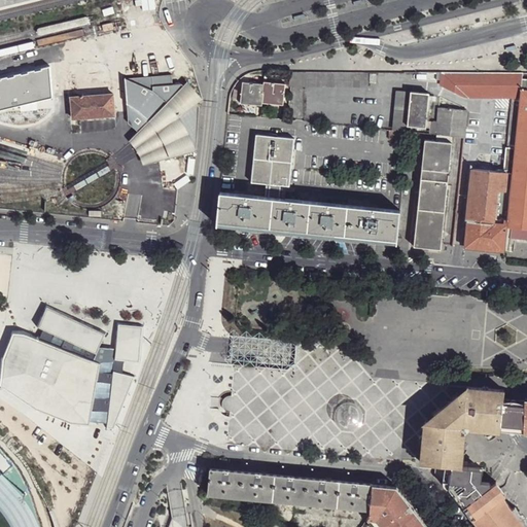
[(139,112),(149,121),(168,103),(181,119),(189,134),(198,152),(200,106),(204,103),(187,82),(184,85),(172,85),(172,75),(168,75),(168,67),(137,70),(137,77),(126,80),(128,106),(139,112)]
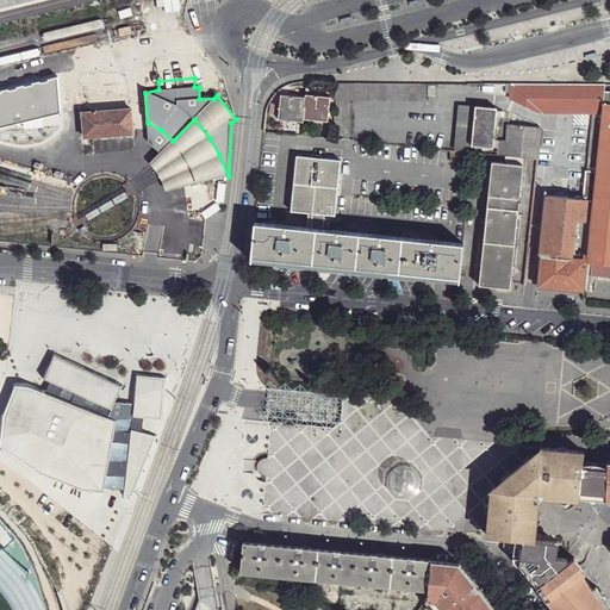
[(337,82),(336,100),(352,100),(353,82),(337,82)]
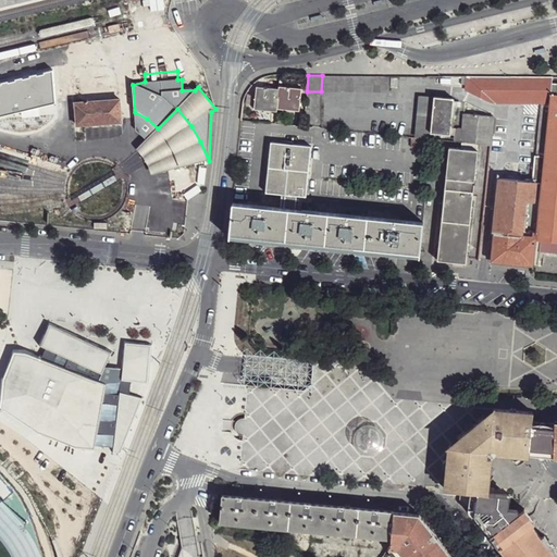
[(322,75),(321,91),(388,91),(390,85),(390,75),(322,75)]
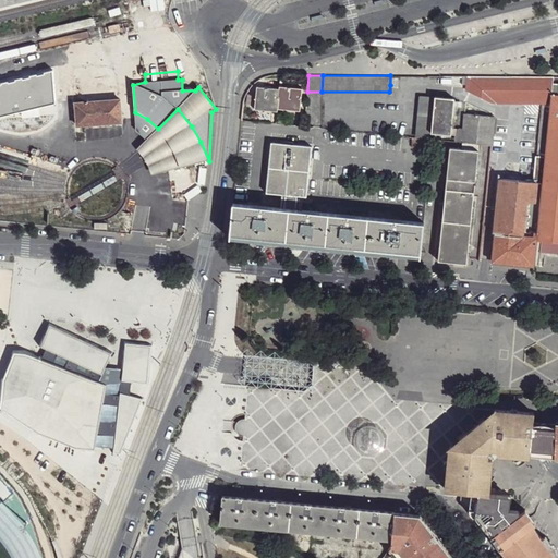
[(466,88),(466,89),(493,102),(544,102),(538,156),(536,156),(533,182),(543,182),(552,94),(553,77),(468,76),(466,88)]
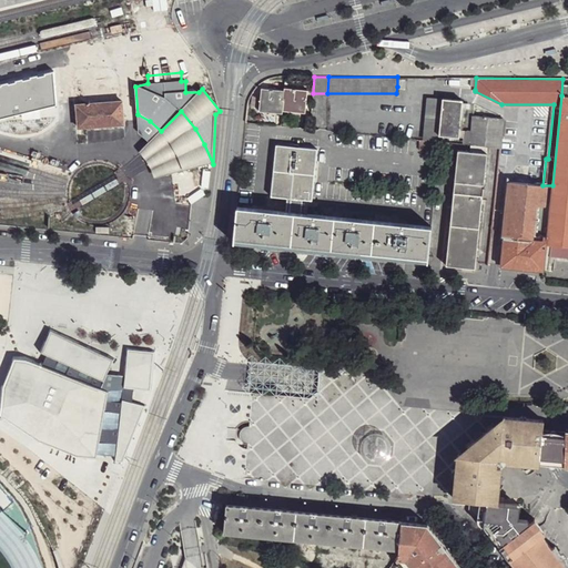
[(283,91),(282,111),(304,113),(306,90),(283,88),(283,91)]
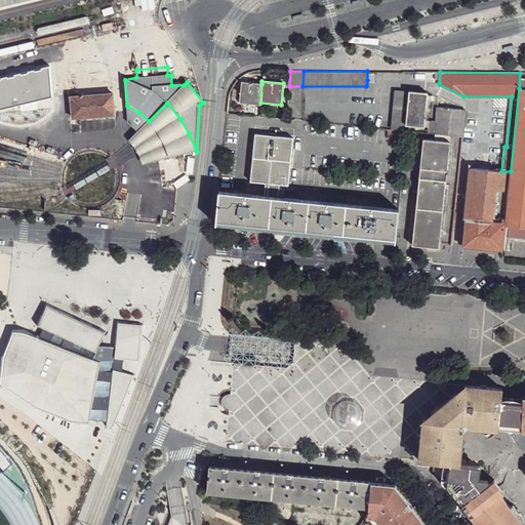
[(240,82),(238,103),(260,106),(260,103),(261,84),(240,82)]
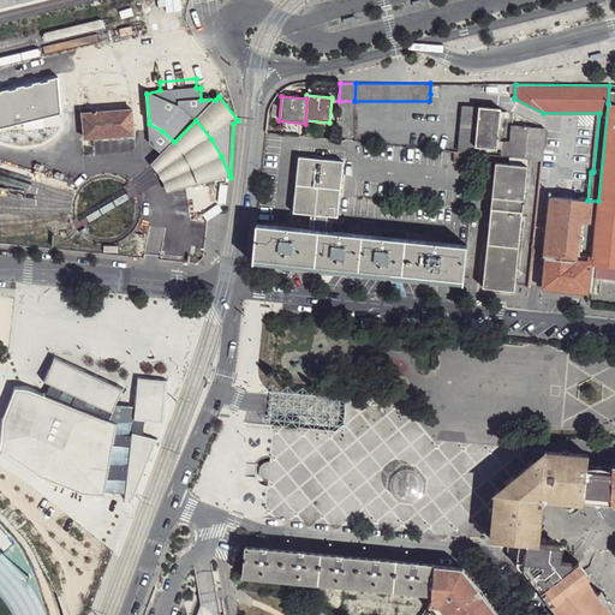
[(598,201),(591,266),(597,266),(614,267),(614,103),(608,103),(598,201)]
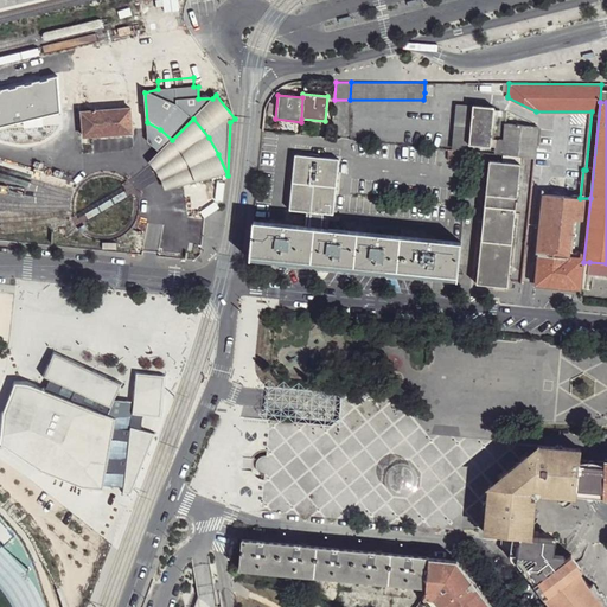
[(455,144),(470,145),(473,106),(459,104),(455,144)]
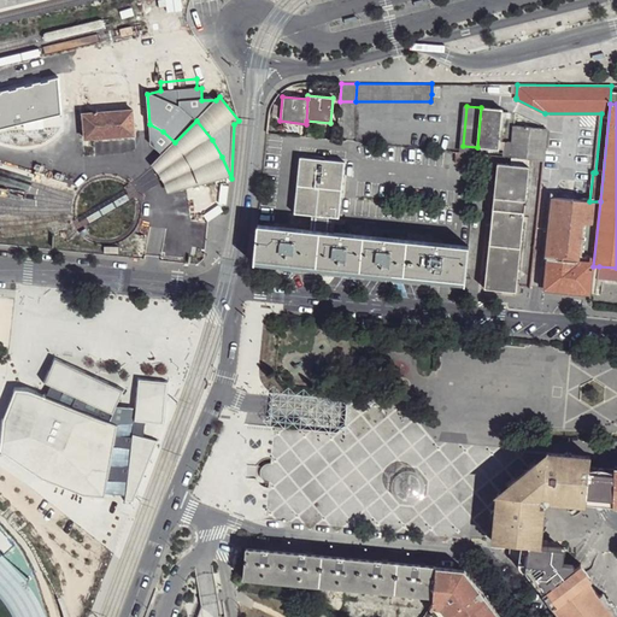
[(481,107),(477,147),(504,150),(504,142),(500,141),(503,118),(506,118),(506,112),(503,112),(503,110),(481,107)]
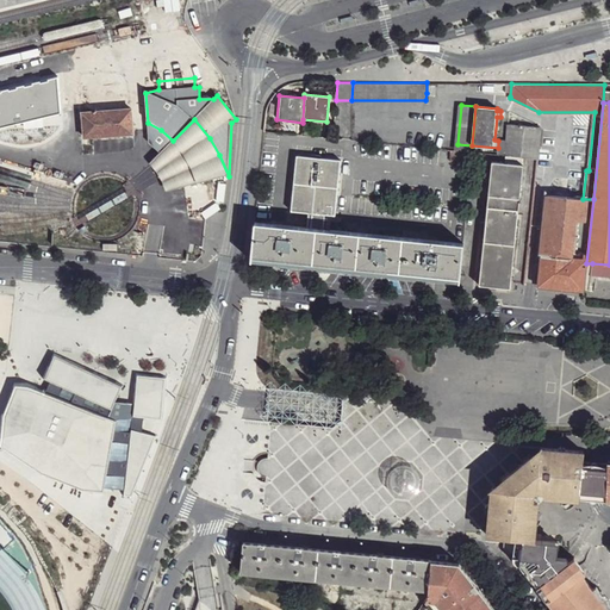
[(134,111),(82,113),(83,139),(83,142),(136,138),(134,111)]
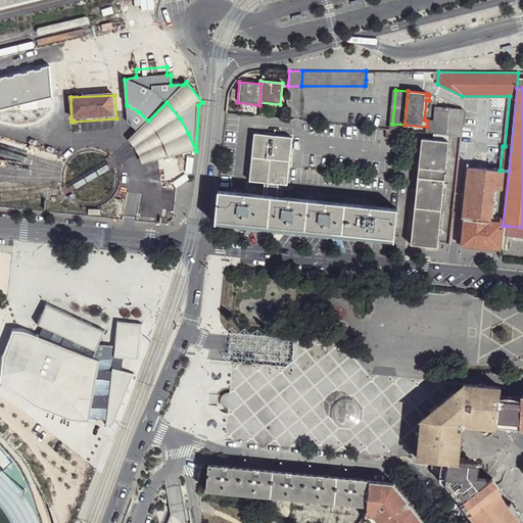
[(72,120),(70,97),(52,98),(52,121),(72,120)]
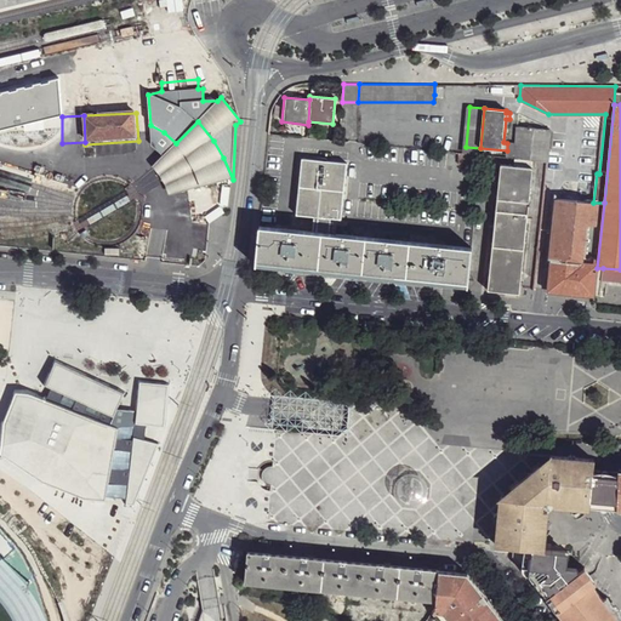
[(176,143),(153,166),(157,170),(161,178),(163,181),(166,186),(169,197),(233,180),(223,158),(214,141),(198,121),(176,143)]
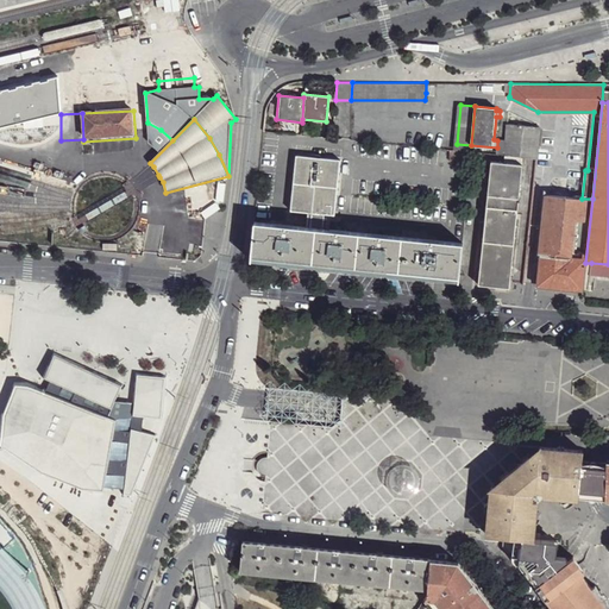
[(508,124),(504,156),(522,157),(538,158),(540,126),(508,124)]
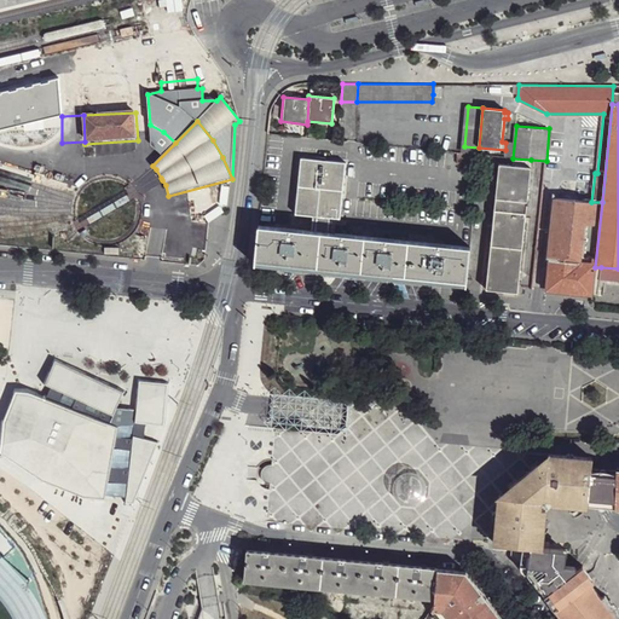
[(301,158),(296,214),(314,215),(313,231),(329,232),(331,218),(340,219),(346,162),(301,158)]
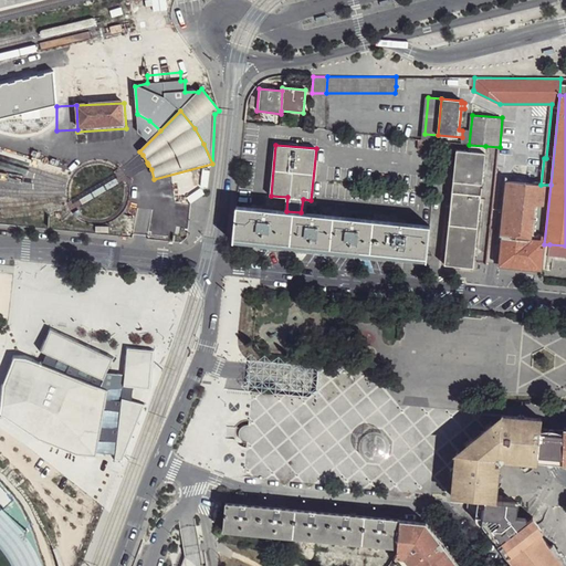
[(457,150),(444,264),(474,268),(485,146),(469,145),(469,152),(457,150)]
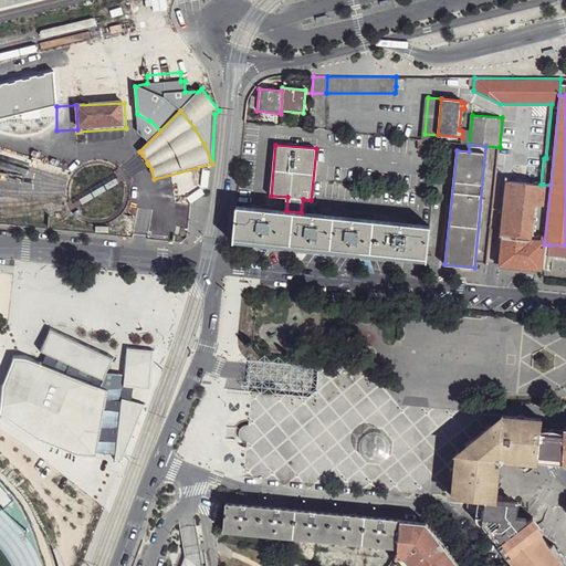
[(509,180),(500,265),(540,270),(542,270),(544,244),(551,185),(541,185),(509,180)]
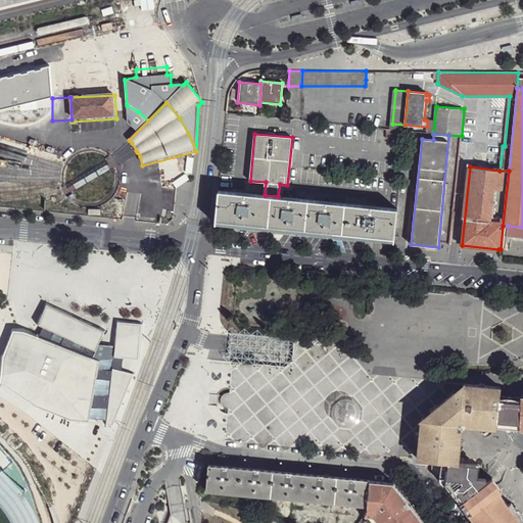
[(219,190),(216,220),(394,239),(397,209),(278,196),(265,195),(219,190)]
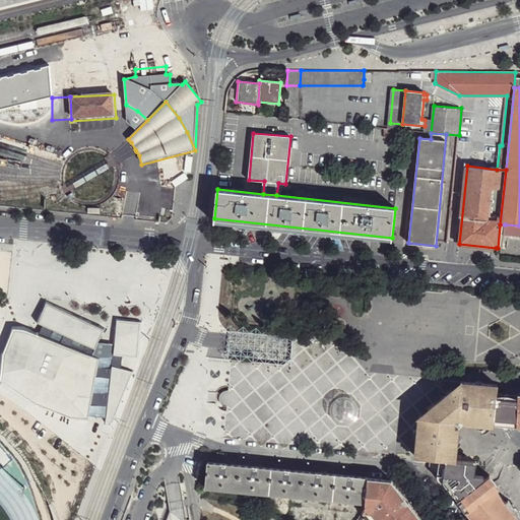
[(106,328),(46,302),(37,323),(44,326),(40,333),(23,327),(12,326),(4,335),(0,372),(0,380),(37,405),(72,419),(89,421),(89,415),(106,417),(106,423),(113,424),(134,371),(122,367),(123,358),(138,360),(143,322),(116,319),(114,343),(100,342),(106,328)]
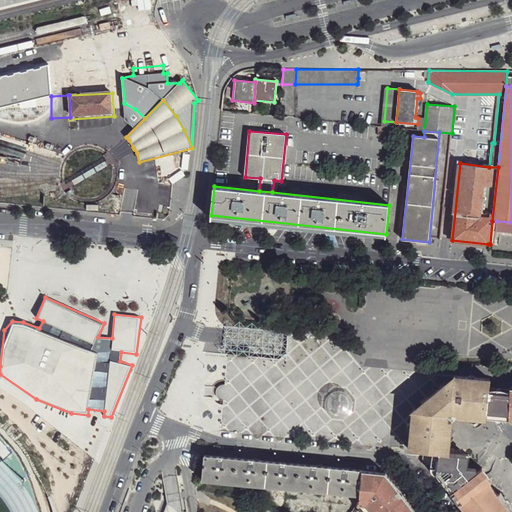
[(447,454),(452,415),(474,418),(500,418),(508,419),(509,388),(502,388),(489,388),(490,379),(454,375),(452,386),(444,385),(422,401),(421,411),(412,410),(408,449),(423,451),(429,452),(447,454)]
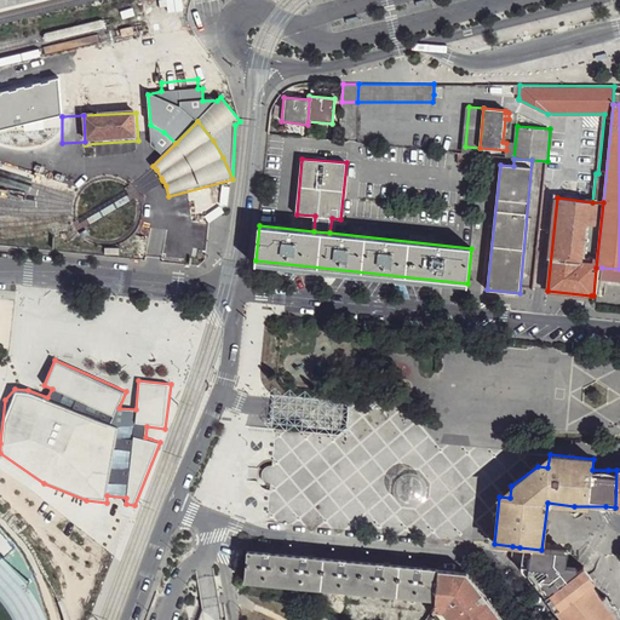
[(550,593),(520,555),(520,547),(512,546),(512,557),(543,598),(550,593)]
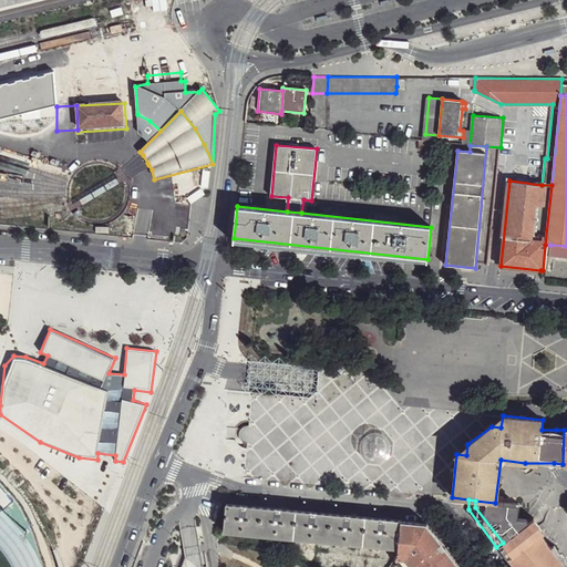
[(475,507),(503,543),(523,528),(517,522),(519,504),(495,503),(475,501),(475,507)]
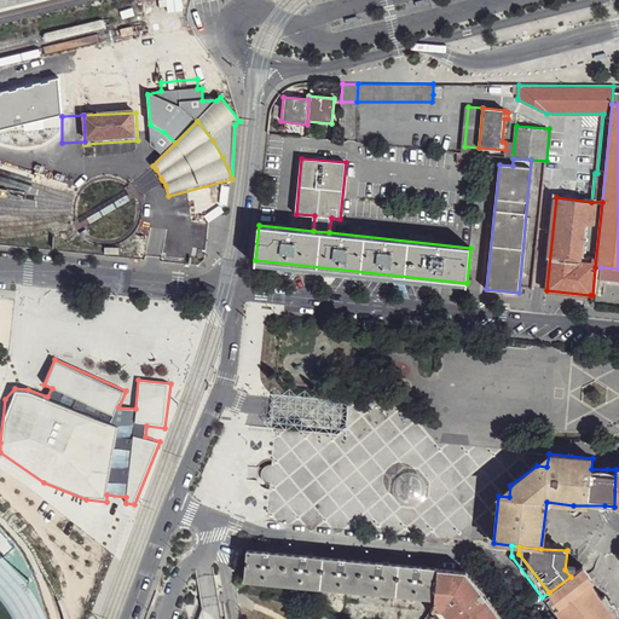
[(248,551),(244,580),(435,599),(438,568),(248,551)]
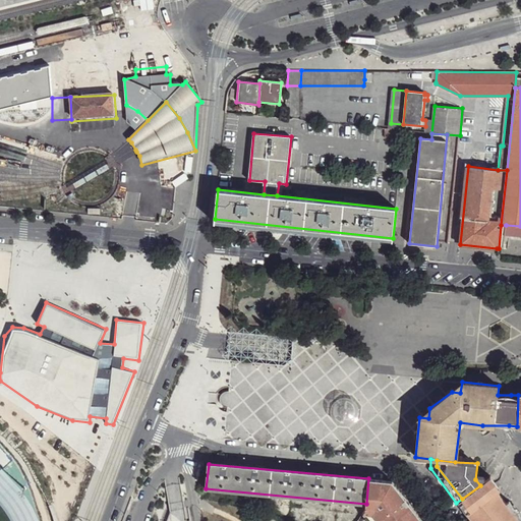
[(490,477),(487,479),(497,491),(500,489),(490,477)]
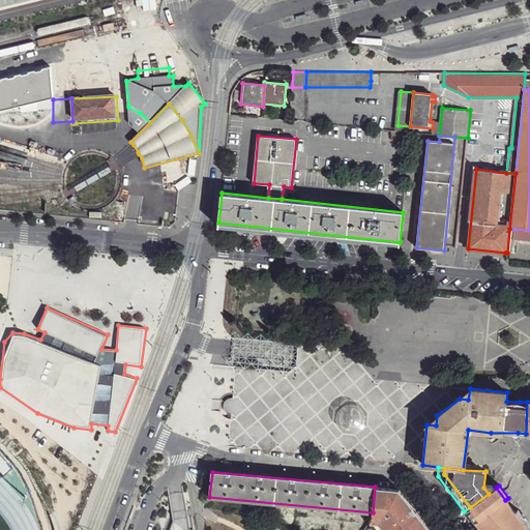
[(370,522),(376,529),(430,529),(419,516),(419,514),(417,510),(415,511),(413,507),(414,506),(410,502),(409,502),(399,489),(375,487),(373,512),(373,518),(370,522)]
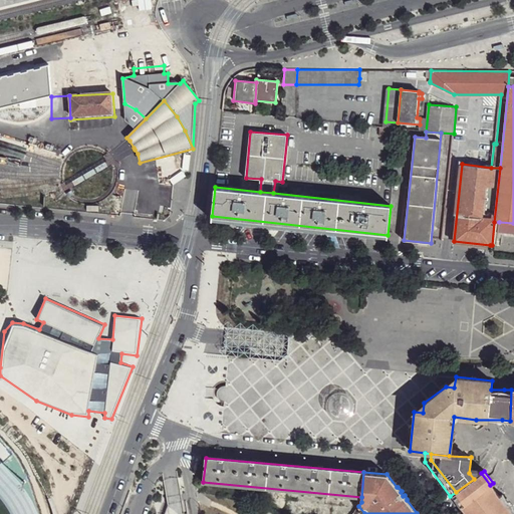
[(456,492),(465,504),(490,485),(481,473),(456,492)]
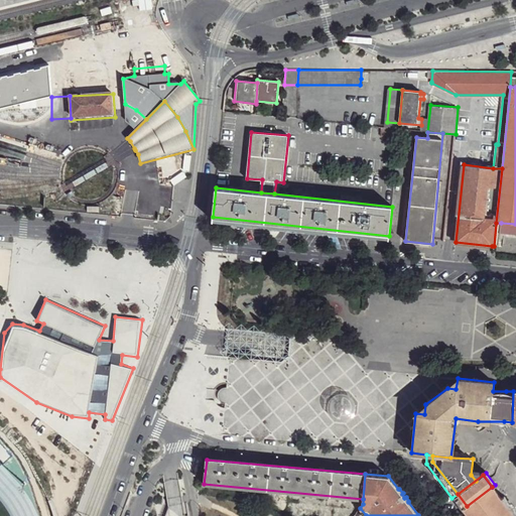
[(474,515),(514,515),(501,499),(492,487),(467,506),(474,515)]
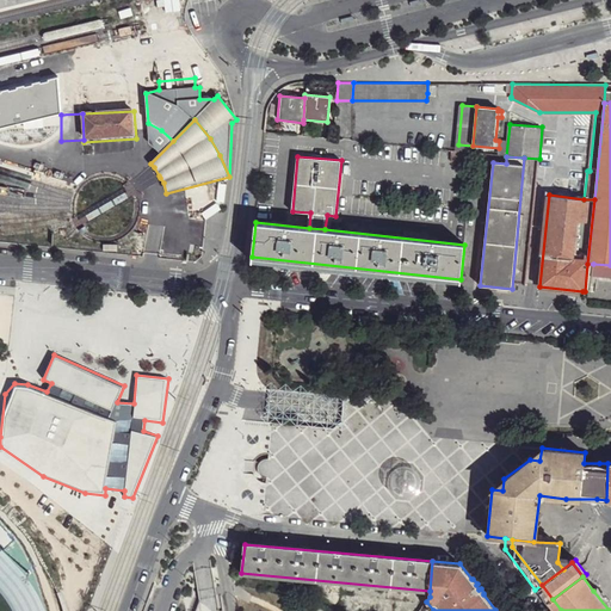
[(593,591),(609,610),(610,610),(610,606),(597,588),(593,591)]
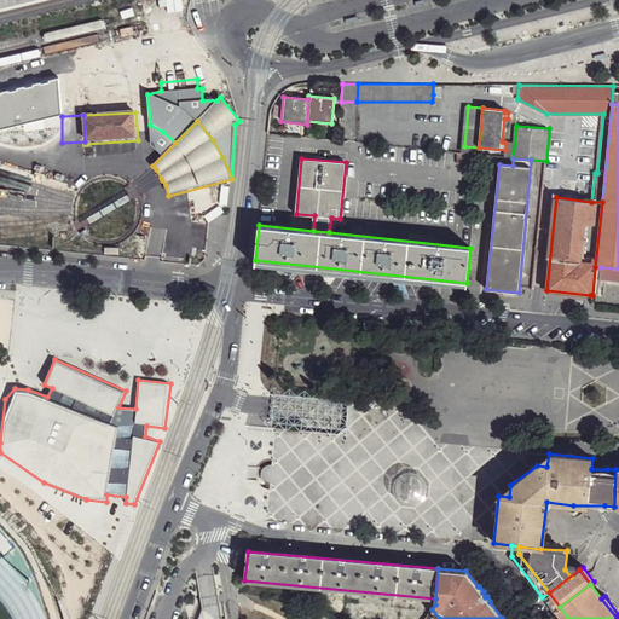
[(559,618),(568,618),(560,607),(554,612),(559,618)]
